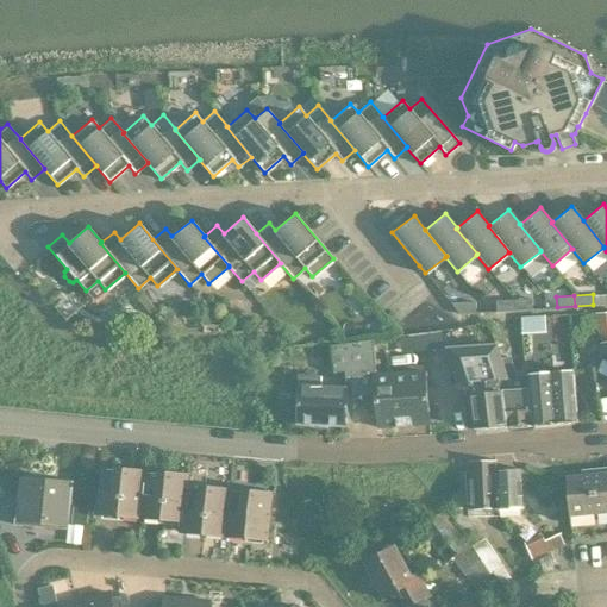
[(512,299),(513,310),(531,308),(530,298),(512,299)]
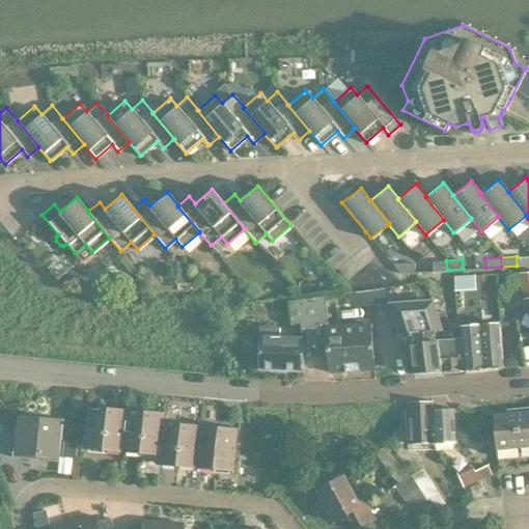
[(432,271),(447,270),(446,260),(430,261),(432,271)]
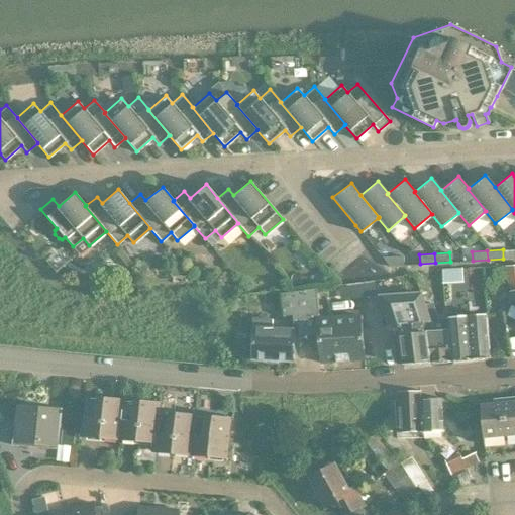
[(381,256),(389,266),(402,265),(402,255),(381,256)]
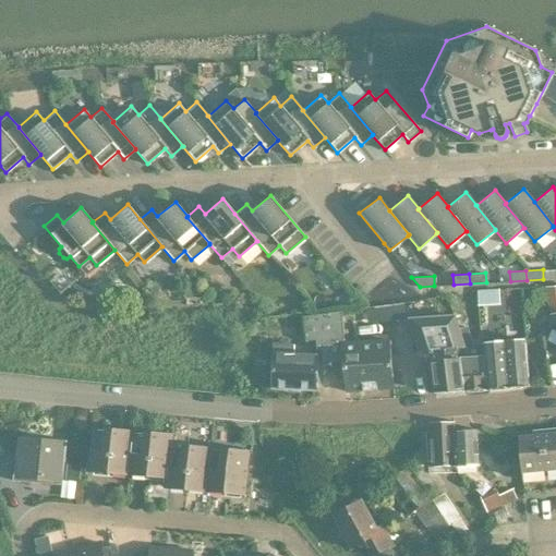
[(319,349),(322,362),(342,360),(345,391),(391,388),(387,340),(342,343),(340,312),(301,317),(304,341),(314,341),(315,350),(319,349)]
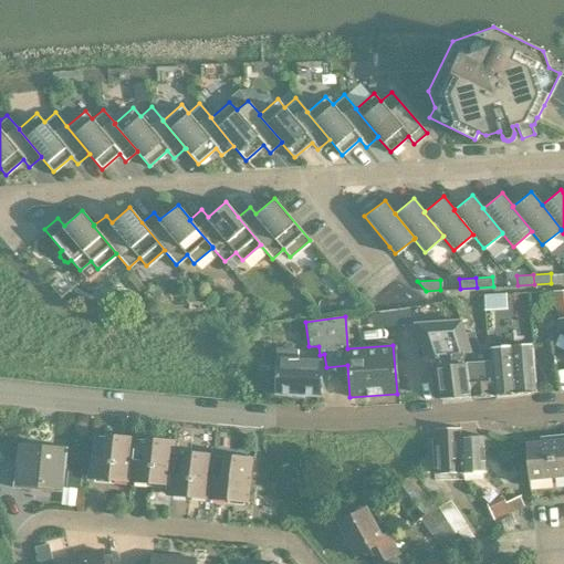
[(438,354),(438,363),(437,363),(439,397),(467,396),(465,364),(462,364),(461,354),(469,353),(462,334),(458,319),(413,321),(424,355),(438,354)]
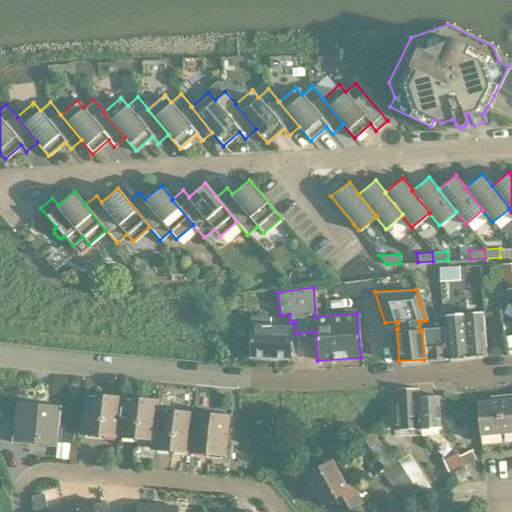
[(426,320),(419,321),(420,330),(422,330),(424,359),(448,358),(443,319),(443,316),(443,315),(434,316),(429,300),(420,303),(426,320)]
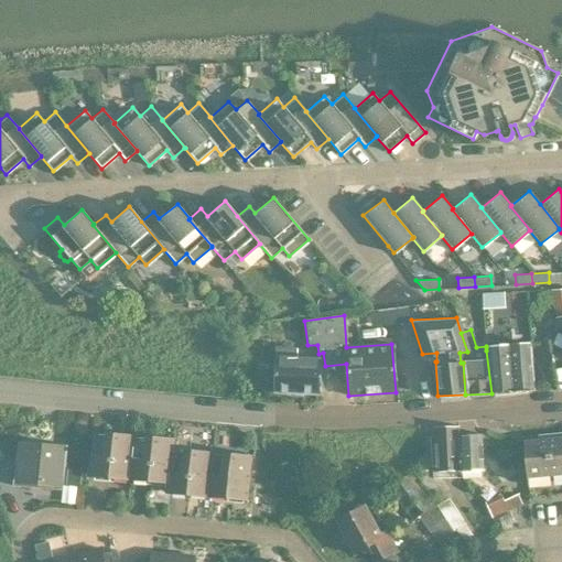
[(508,345),(512,391),(533,390),(529,343),(508,345)]
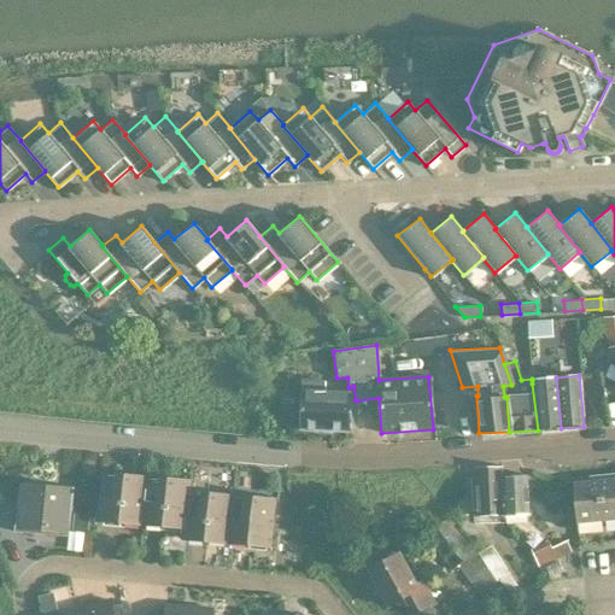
[(556,378),(532,380),(532,384),(538,431),(561,428),(556,378)]
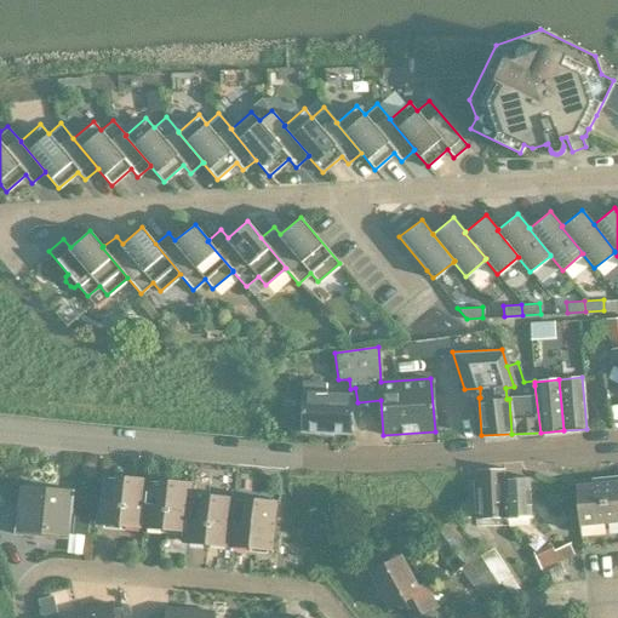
[(299,431),(349,434),(350,396),(324,395),(324,384),(302,383),(299,431)]
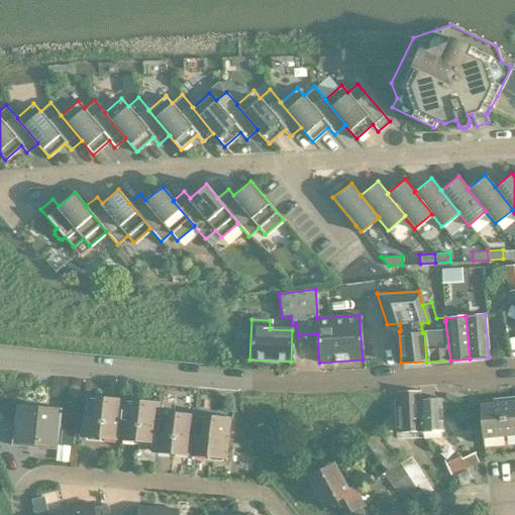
[(399,429),(419,429),(417,390),(397,391),(399,429)]
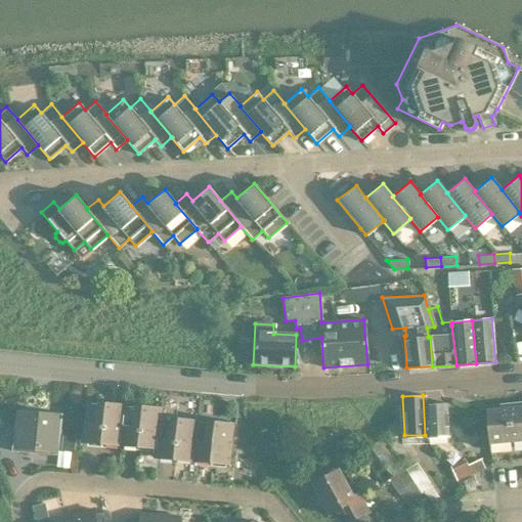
[(423,395),(425,435),(426,434),(427,437),(448,436),(446,400),(425,401),(425,395),(423,395)]
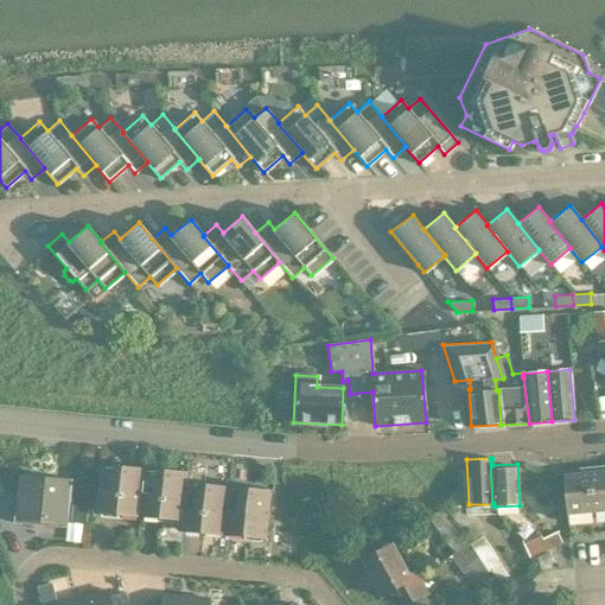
[(95,511),(138,515),(140,471),(99,467),(95,511)]
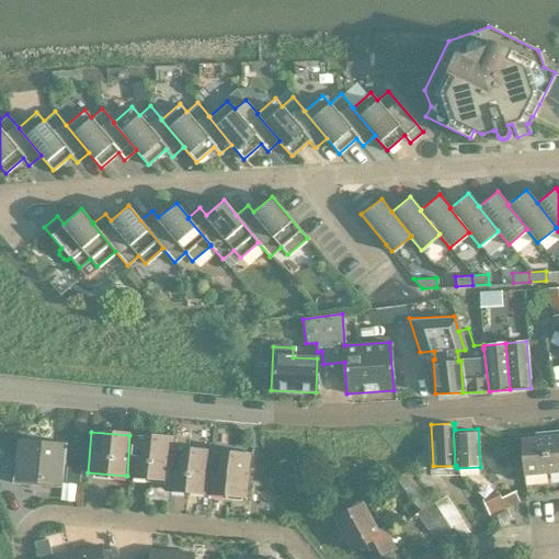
[(558,434),(521,438),(524,480),(558,477),(558,434)]
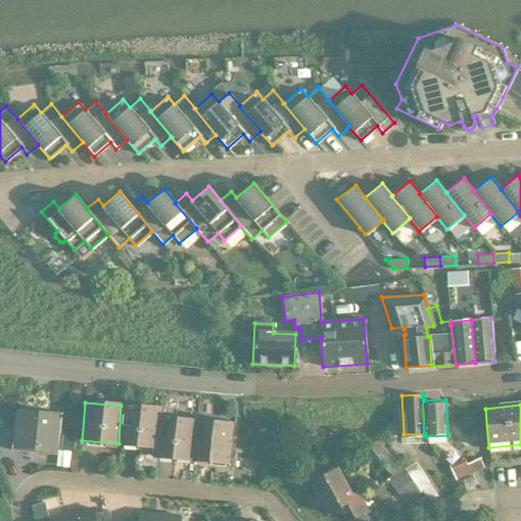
[(121,406),(119,443),(155,446),(157,417),(158,417),(159,410),(121,406)]
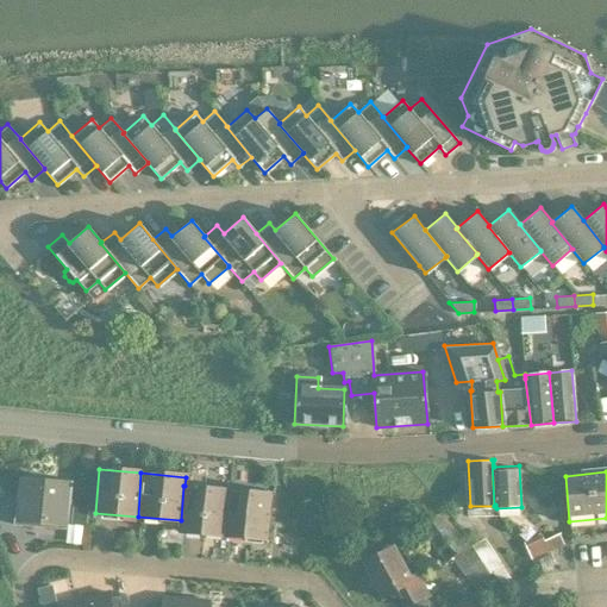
[(64,521),(64,509),(67,483),(20,479),(17,524),(33,526),(33,518),(64,521)]
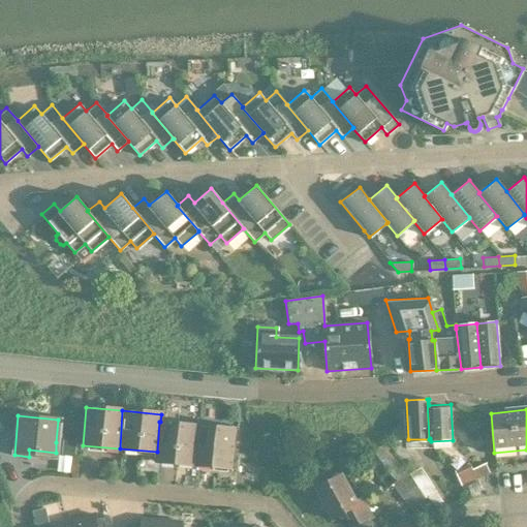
[(157,452),(156,461),(192,464),(195,426),(160,423),(160,422),(159,422),(157,452)]
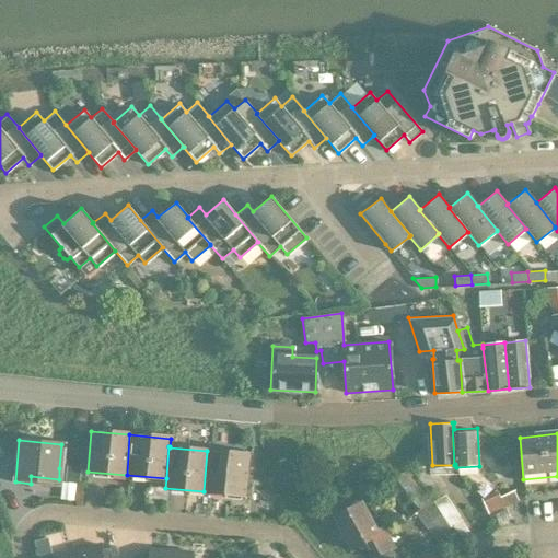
[(207,451),(204,491),(244,495),(247,454),(207,451)]
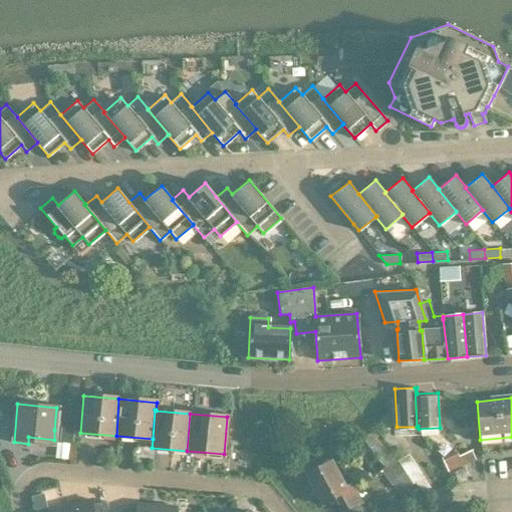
[(59,426),(58,442),(71,443),(72,427),(73,425),(59,424),(59,426)]
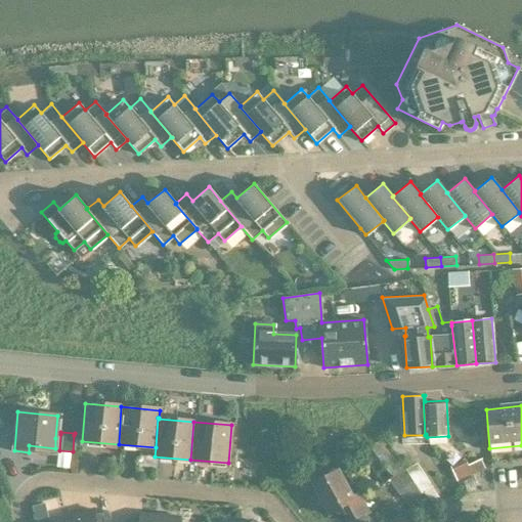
[(388,479),(409,506),(422,495),(377,440),(359,454),(383,483),(388,479)]
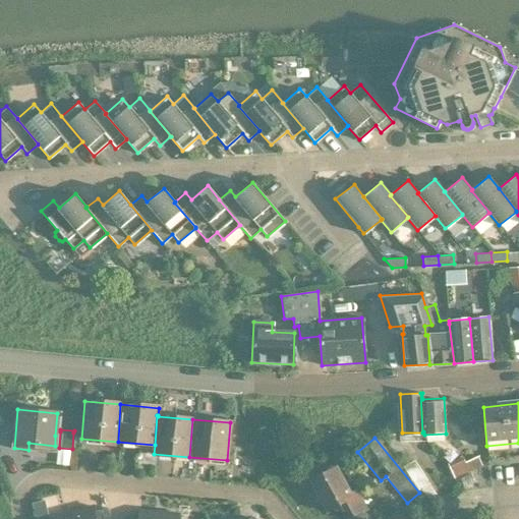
[(476,455),(464,461),(468,471),(481,465),(476,455)]
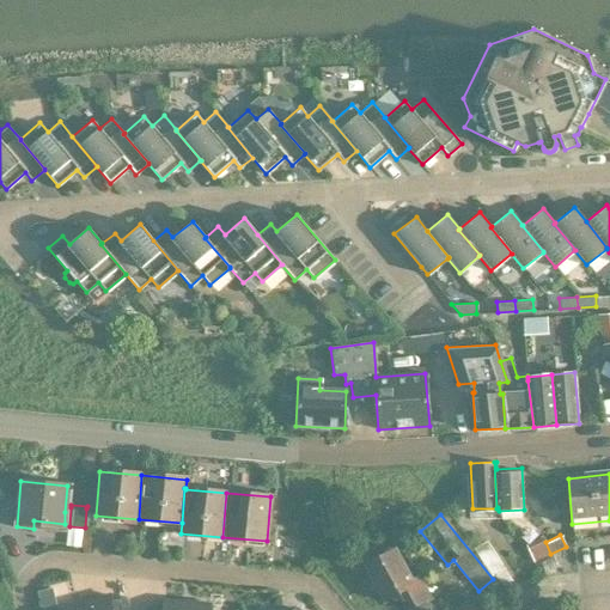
[(486,538),(471,548),(490,575),(493,574),(499,583),(504,589),(513,583),(510,577),(510,575),(511,575),(510,574),(486,538)]
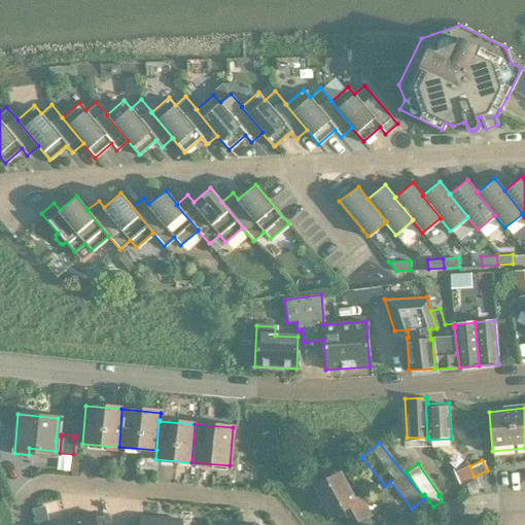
[(342,511),(348,524),(350,524),(370,515),(359,496),(353,500),(339,473),(313,486),(329,518),(342,511)]
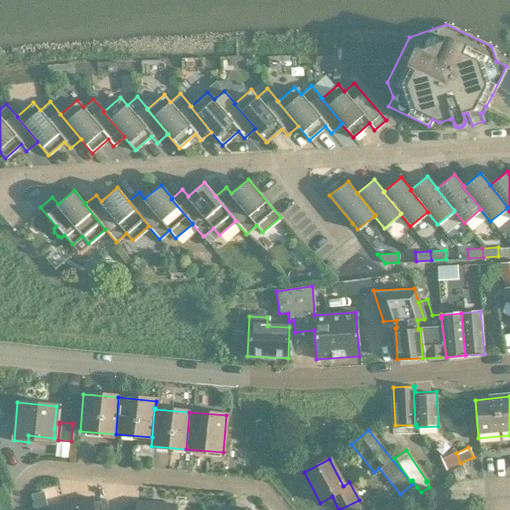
[(52,505),(53,509),(107,509),(105,498),(92,502),(91,496),(52,505)]
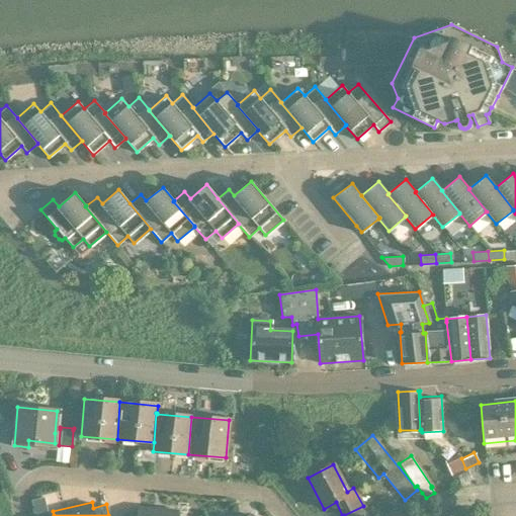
[(122,515),(176,515),(177,510),(138,507),(137,514),(123,513),(122,515)]
